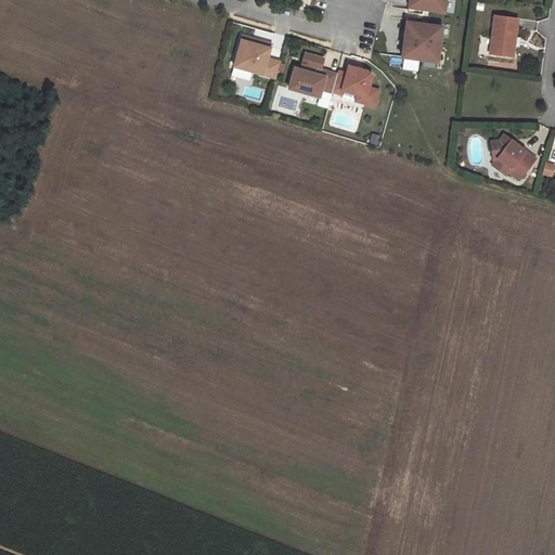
[(408,0),(408,8),(442,13),(444,0),(408,0)]
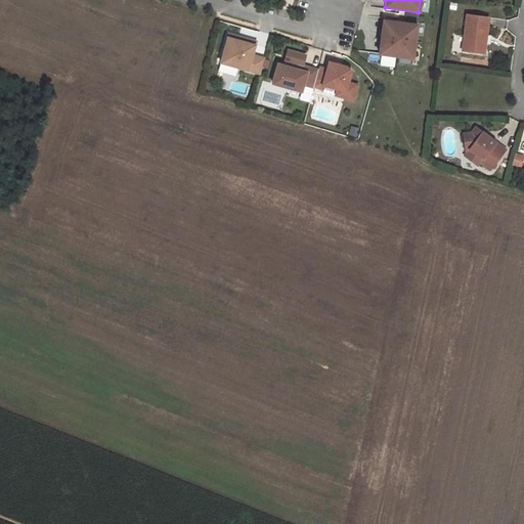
[(487,18),(465,15),(461,51),(479,54),(481,35),(484,36),(487,18)]
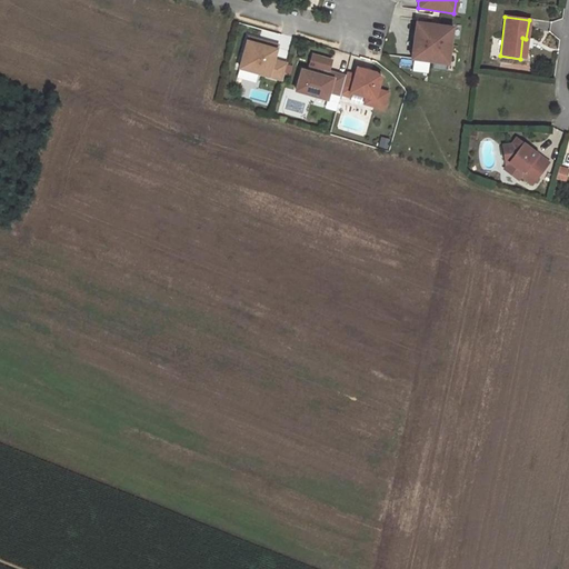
[(416,22),(410,59),(447,63),(452,28),(416,22)]
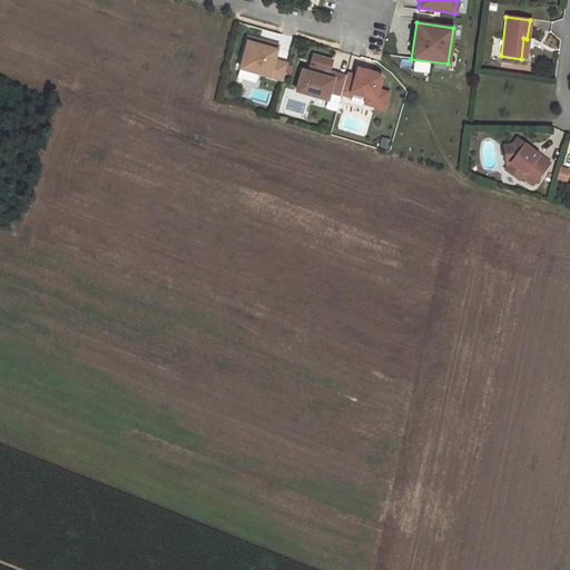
[(247,39),(238,69),(249,72),(251,68),(258,70),(257,75),(282,81),(286,66),(273,61),(277,48),(264,43),(263,48),(257,46),(258,42),(247,39)]
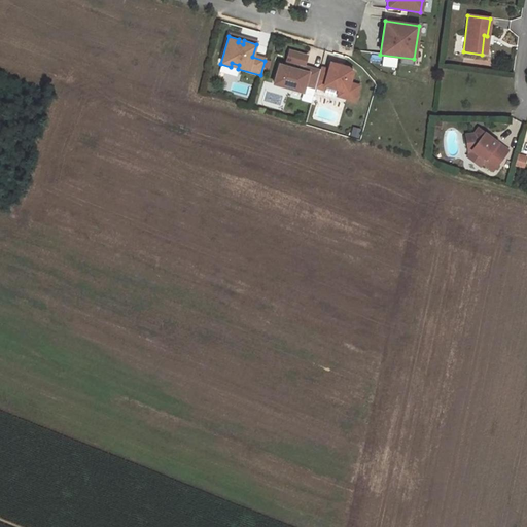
[(278,66),(273,84),(302,93),(304,86),(314,90),(315,86),(319,73),(307,69),(306,74),(299,72),(300,67),(303,68),(306,58),(288,53),(285,63),(286,63),(284,68),(278,66)]
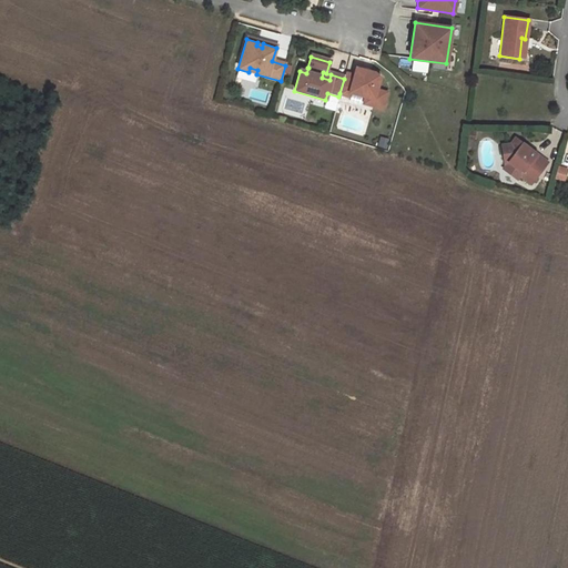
[(345,72),(344,79),(340,93),(348,97),(350,92),(366,97),(374,99),(372,105),(382,109),(387,93),(376,90),(381,77),(374,73),(356,68),(354,74),(345,72)]
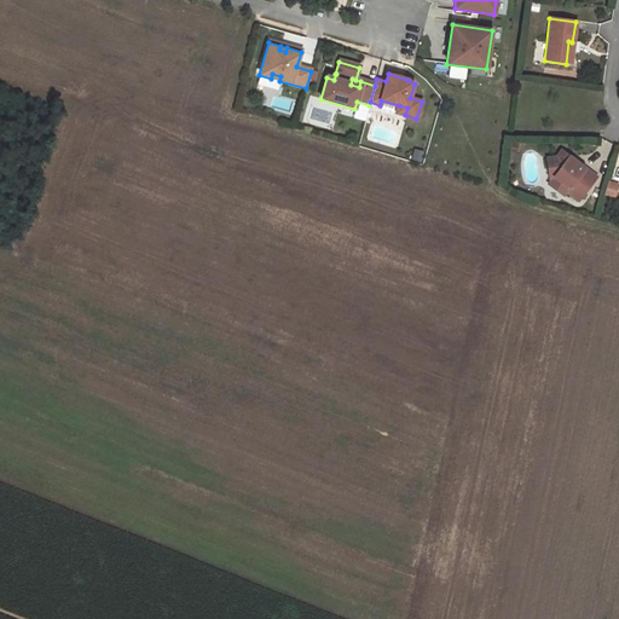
[(399,105),(397,113),(405,115),(408,108),(399,105)]
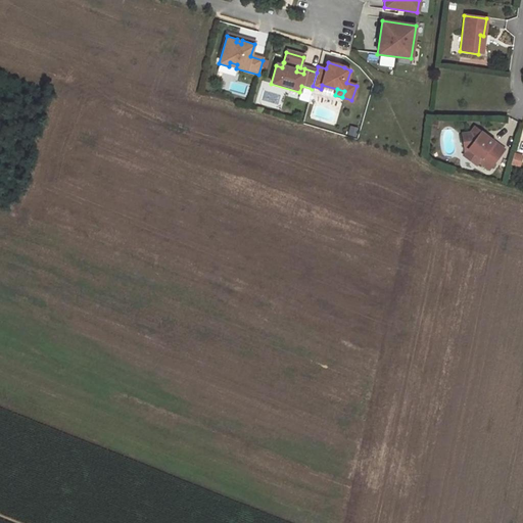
[(470,132),(462,134),(463,142),(467,142),(468,149),(480,158),(478,161),(489,170),(505,149),(475,127),(470,132)]
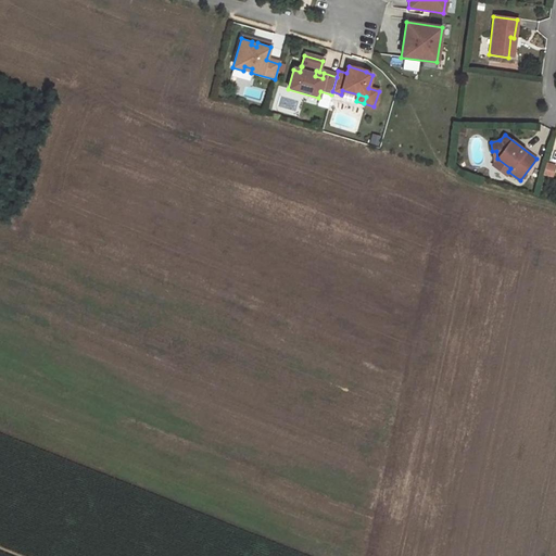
[(496,151),(492,151),(494,162),(495,162),(508,172),(510,168),(497,159),(496,151)]
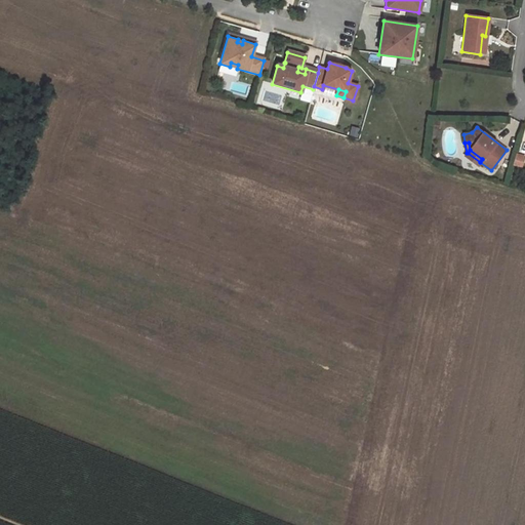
[(524,155),(516,153),(513,164),(521,167),(524,155)]
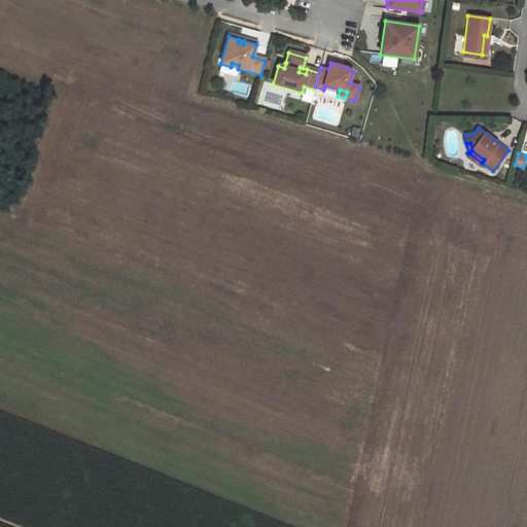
All buildings are outlined.
